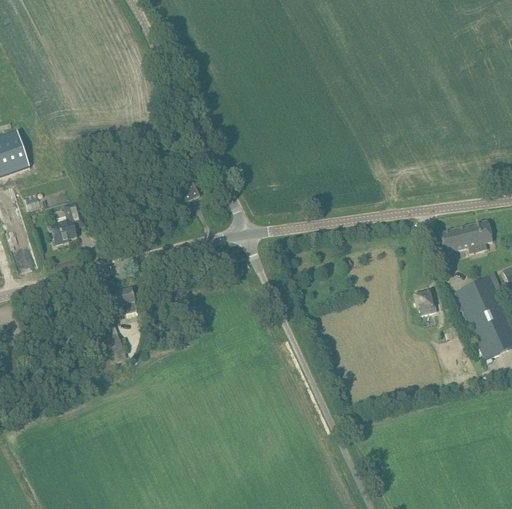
[(179,188),(186,202),(200,195),(193,181),(179,188)]
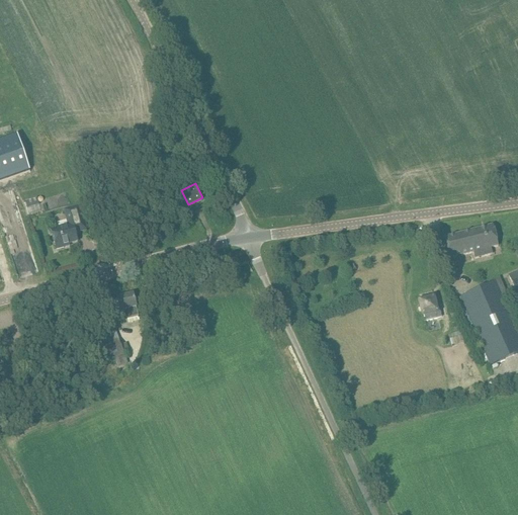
[(25,197),(28,210),(40,206),(37,194),(25,197)]
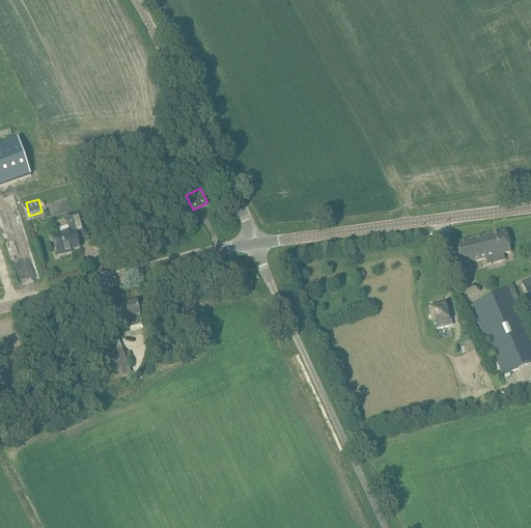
[(52,234),(55,243),(57,252),(58,253),(65,251),(66,250),(65,249),(80,245),(77,237),(89,233),(86,224),(82,210),(65,214),(71,229),(52,234)]
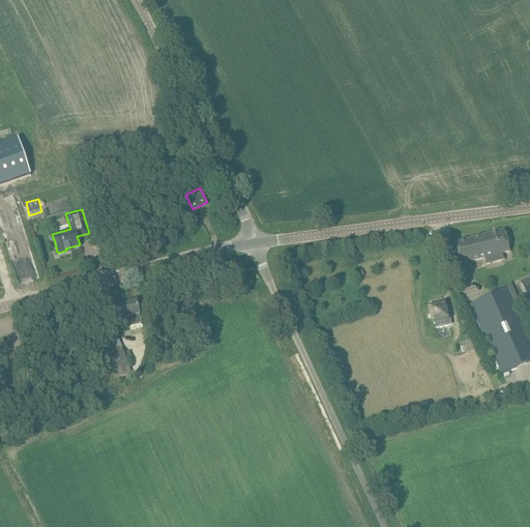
[(503,259),(502,251),(509,249),(504,229),(453,241),(459,263),(483,256),(486,263),(503,259)]
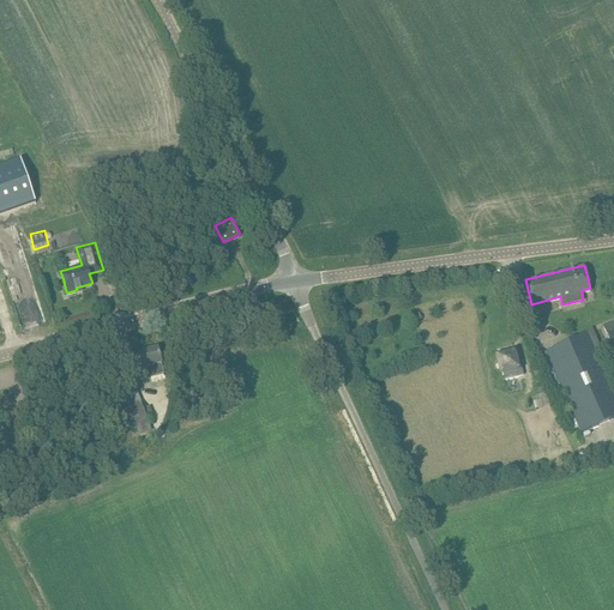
[(260,313),(248,316),(251,325),(263,322),(260,313)]
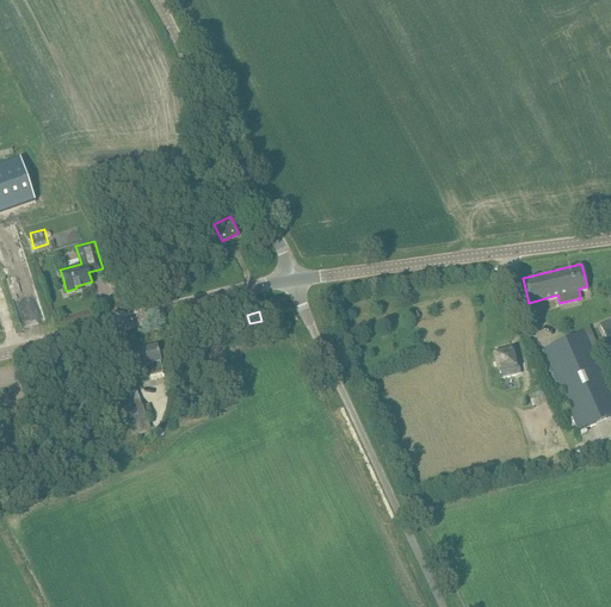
[(610,413),(610,382),(587,328),(543,347),(579,428),(610,413)]
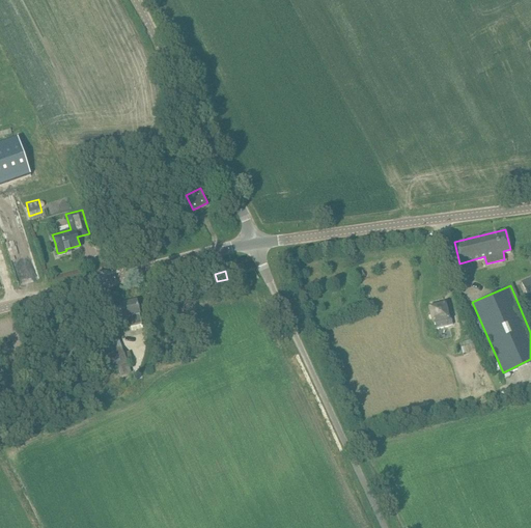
[(137,300),(120,304),(122,314),(126,327),(131,326),(142,323),(139,310),(137,300)]
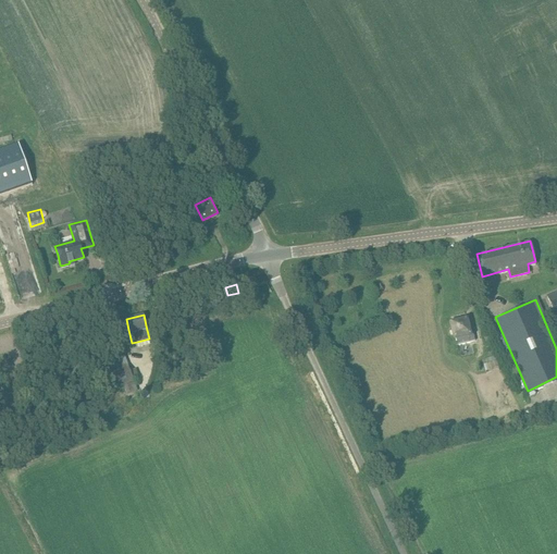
[(468,319),(453,322),(456,336),(457,336),(458,342),(469,340),(468,334),(471,333),(468,319)]
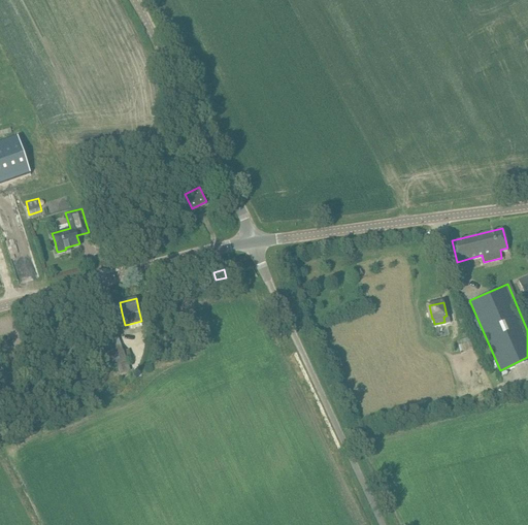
[(105,340),(108,349),(96,354),(102,369),(118,363),(123,378),(133,374),(130,368),(131,368),(121,343),(120,345),(117,335),(105,340)]
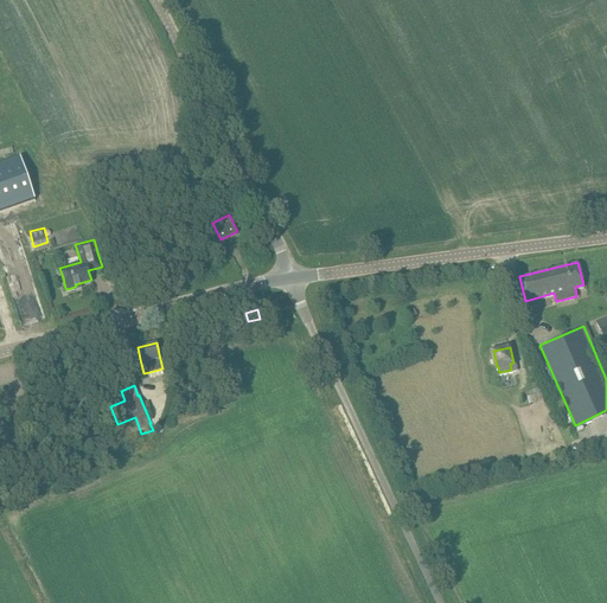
[(530,401),(543,396),(540,385),(526,389),(530,401)]
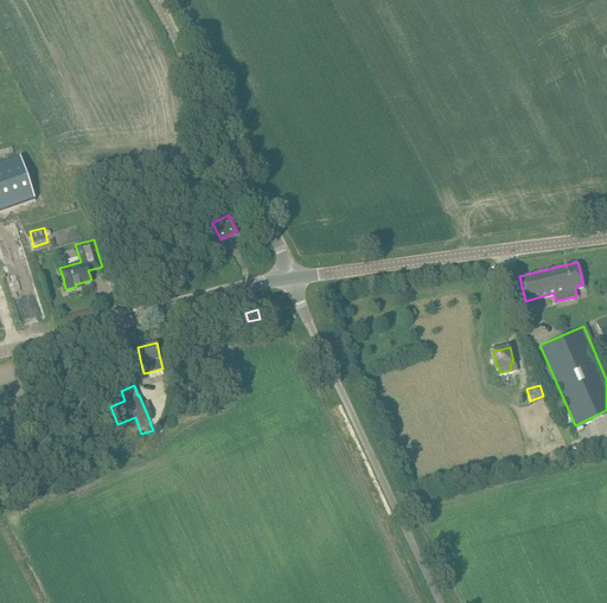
[(21,415),(18,408),(14,402),(0,409),(0,417),(4,424),(21,415)]
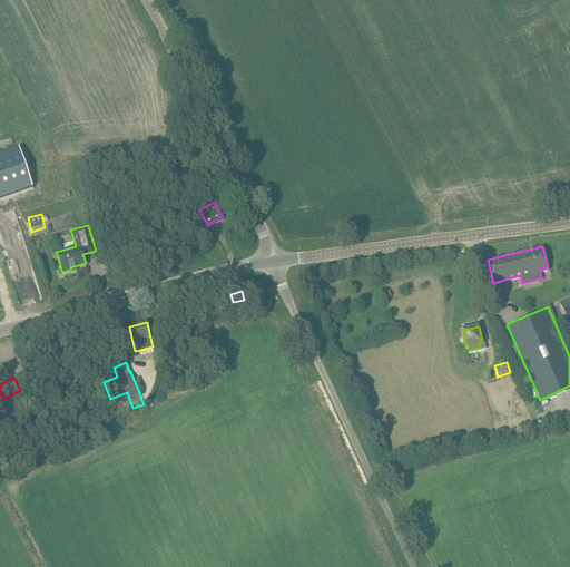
[(33,428),(41,423),(39,417),(25,422),(28,429),(33,427),(33,428)]
